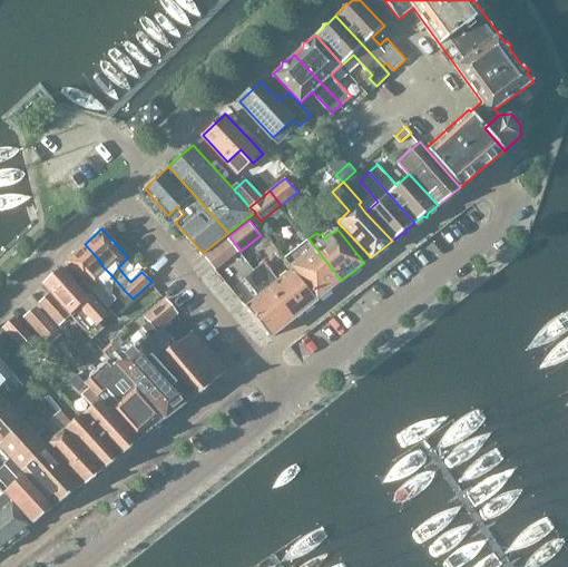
[(216,269),(240,251),(229,237),(206,256),(216,269)]
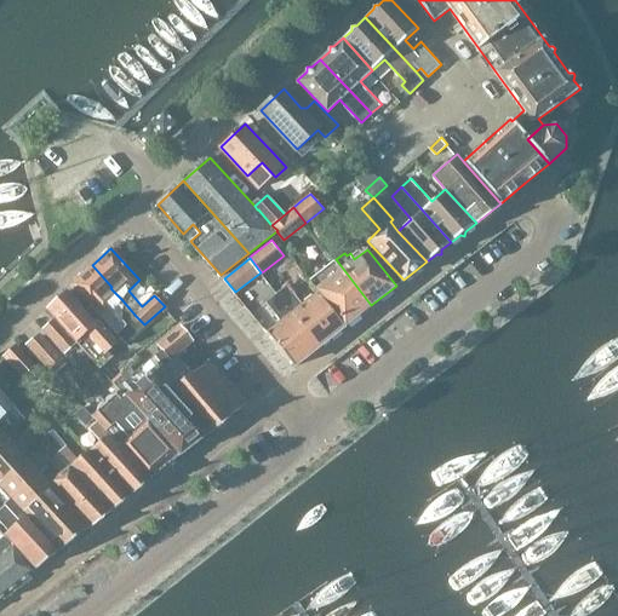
[(371,305),(336,259),(310,280),(347,324),(371,305)]
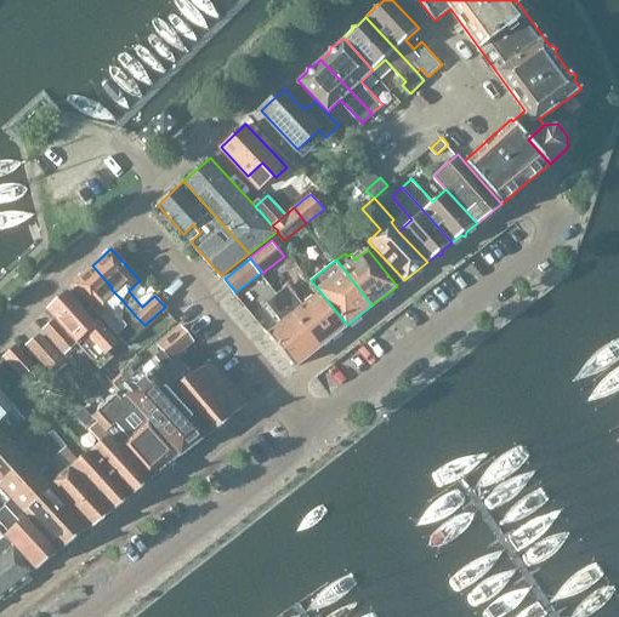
[(112,308),(121,300),(111,289),(112,287),(92,266),(73,284),(128,342),(145,325),(136,316),(128,325),(112,308)]
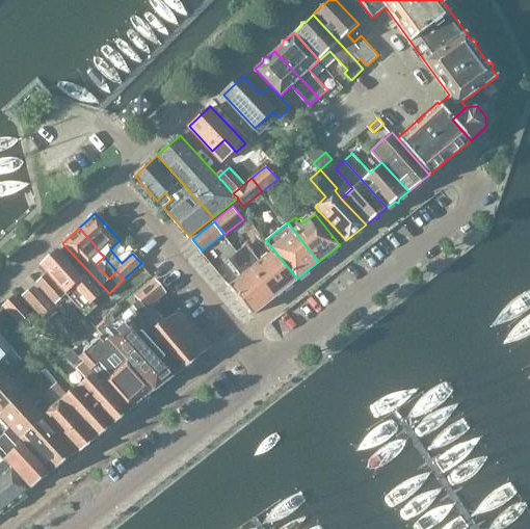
[(247,244),(238,252),(239,253),(247,263),(250,267),(274,296),(296,280),(272,250),(260,260),(247,244)]
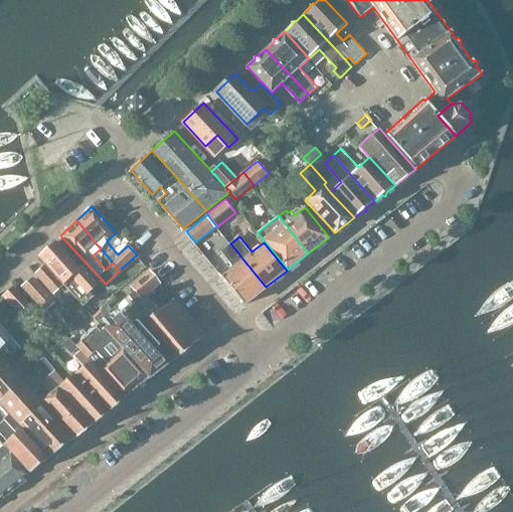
[(91,291),(99,284),(82,266),(79,269),(55,240),(40,256),(83,305),(95,295),(91,291)]
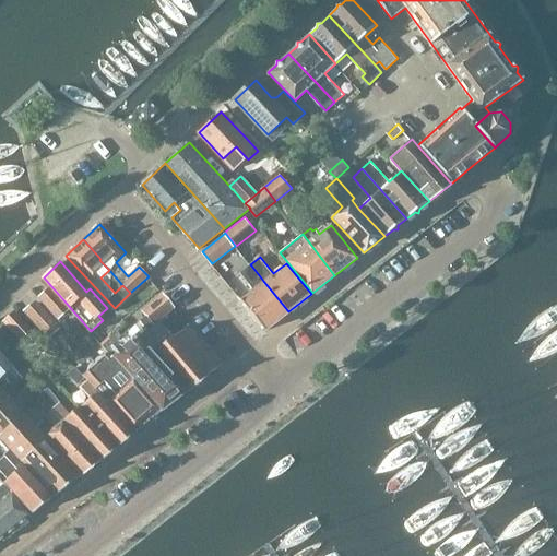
[(250,264),(240,272),(255,288),(241,299),(265,330),(288,311),(263,281),(260,276),(251,265),(250,264)]
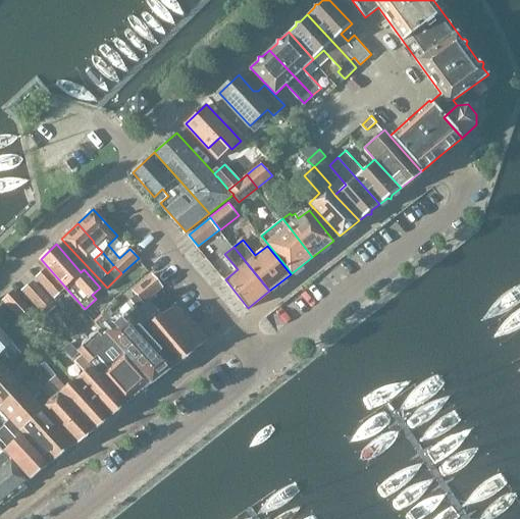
[(55,296),(64,288),(46,267),(37,275),(55,296)]
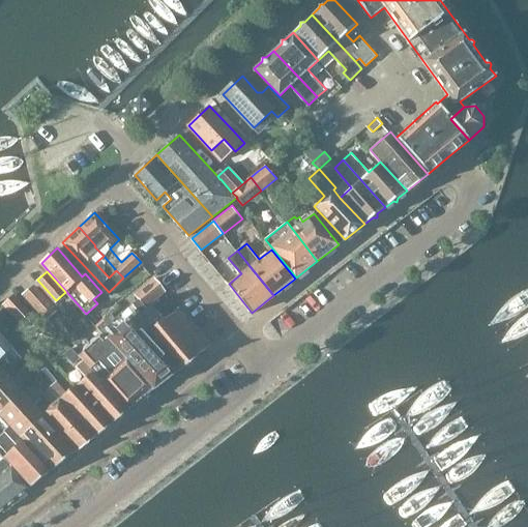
[(132,317),(133,318),(156,298),(166,292),(155,277),(135,294),(139,299),(125,310),(132,317)]
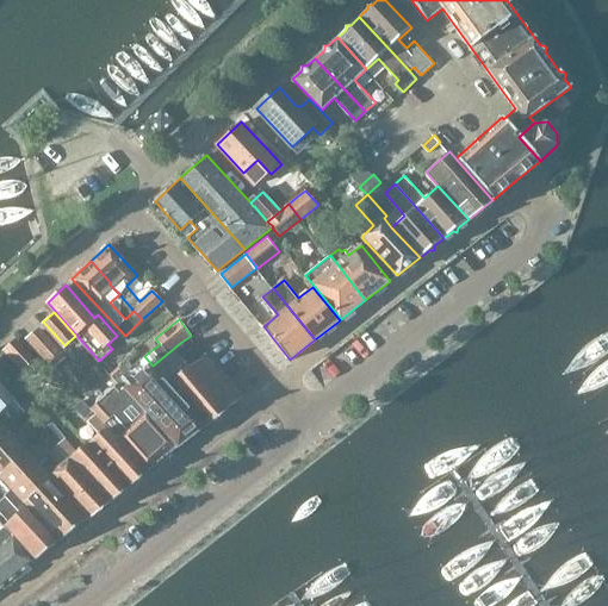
[(28,337),(47,358),(55,368),(67,356),(39,326),(28,337)]
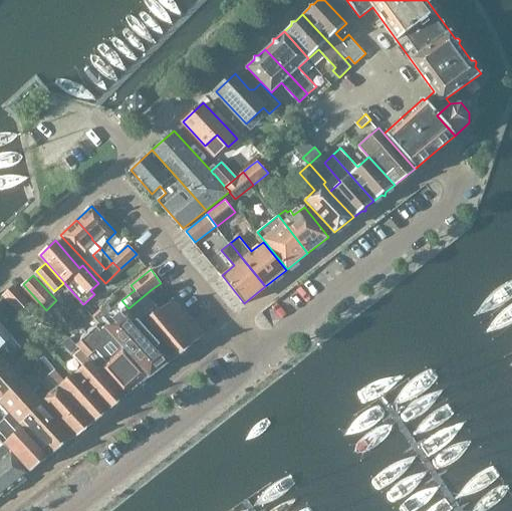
[(174,297),(142,323),(174,359),(206,333),(174,297)]
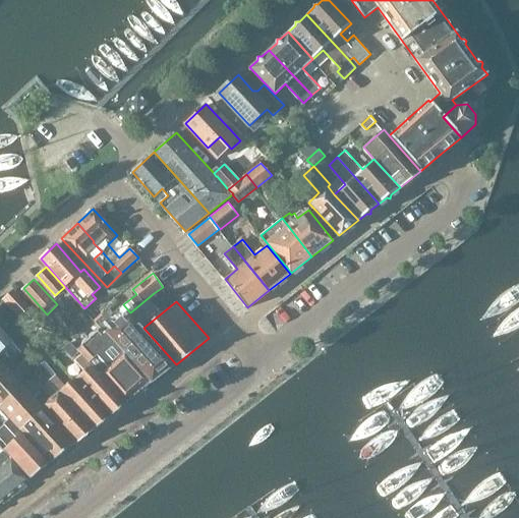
[(114,313),(110,309),(97,322),(102,327),(107,333),(151,383),(175,363),(130,312),(129,311),(124,317),(118,309),(114,313)]
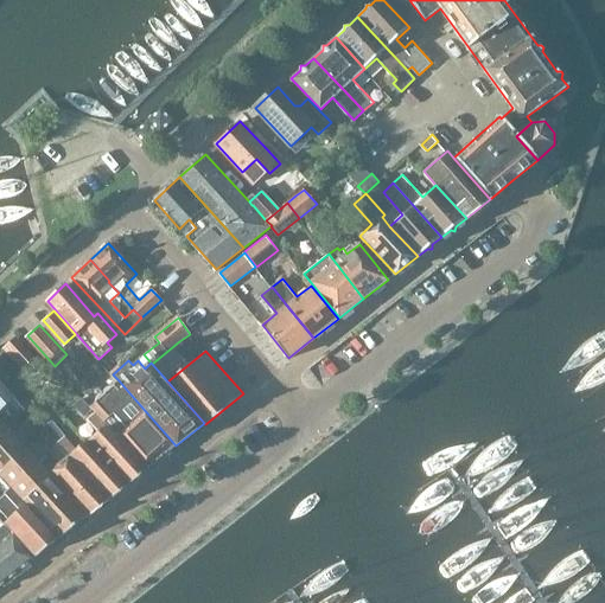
[(0,380),(0,418),(7,427),(26,409),(0,380)]
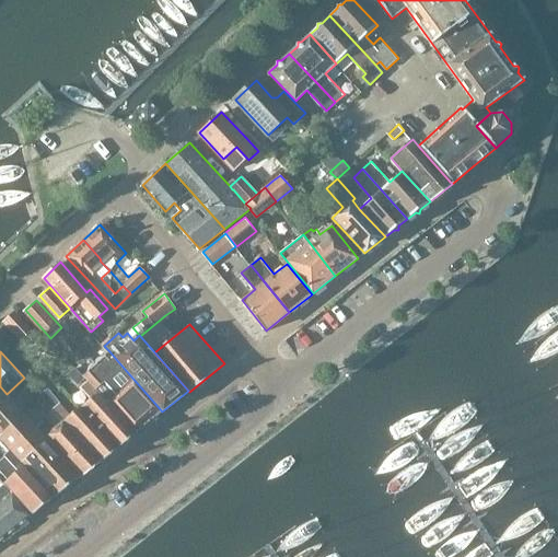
[(115,358),(109,351),(96,363),(149,421),(162,412),(115,358)]
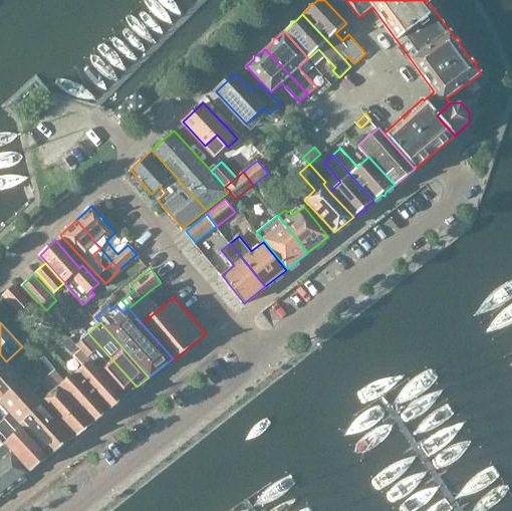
[(137,387),(88,333),(77,343),(81,348),(124,397),(137,387)]
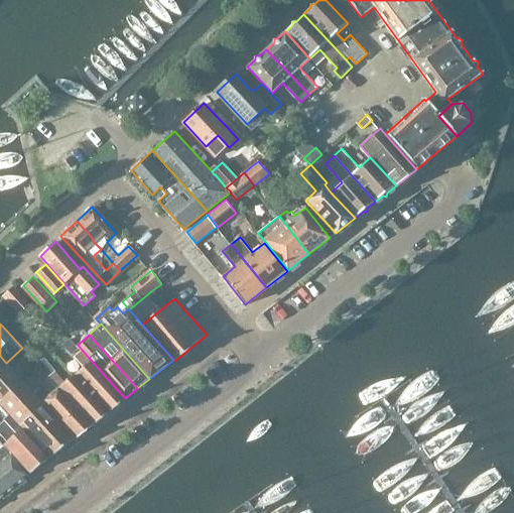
[(125,398),(82,350),(75,356),(85,368),(76,374),(109,411),(125,398)]
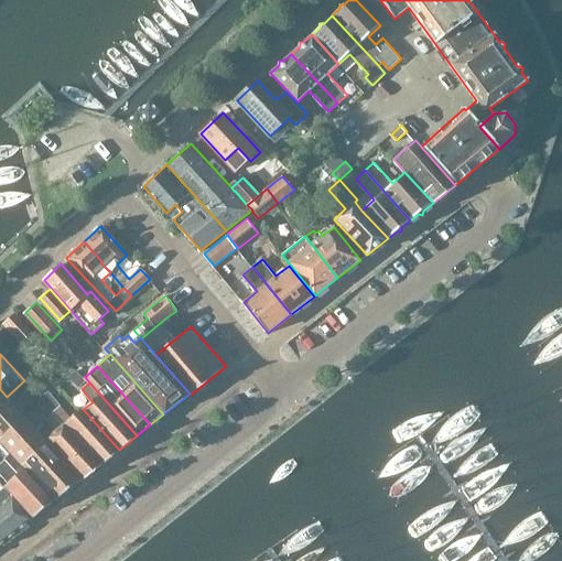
[(0,441),(26,418),(7,397),(0,389),(0,441)]
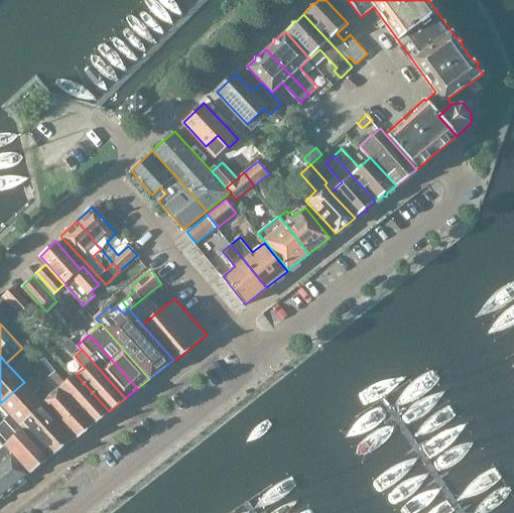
[(45,372),(46,373),(53,367),(45,357),(37,362),(45,372)]
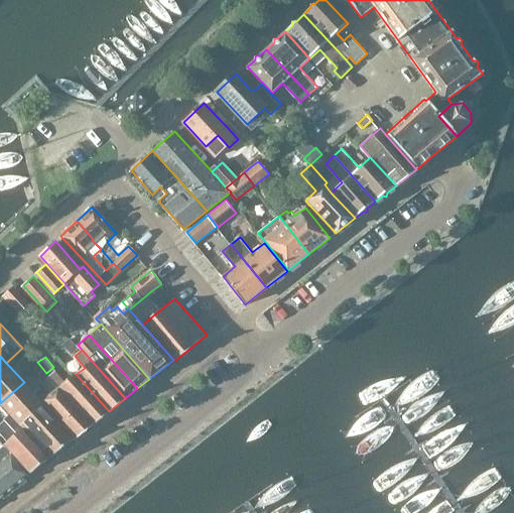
[(93,424),(109,411),(76,374),(66,382),(55,370),(48,375),(93,424)]
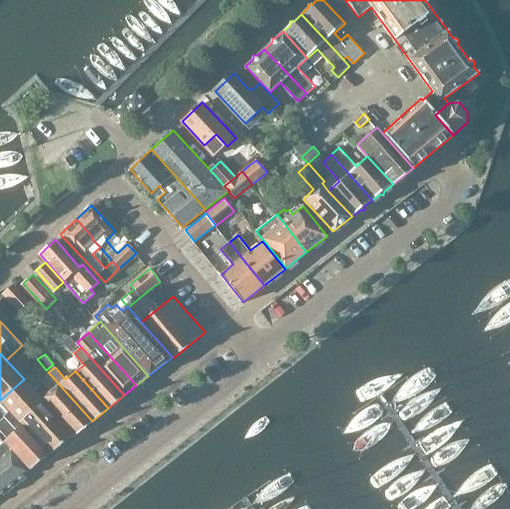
[(92,421),(48,372),(41,379),(51,390),(41,398),(75,434),(92,421)]
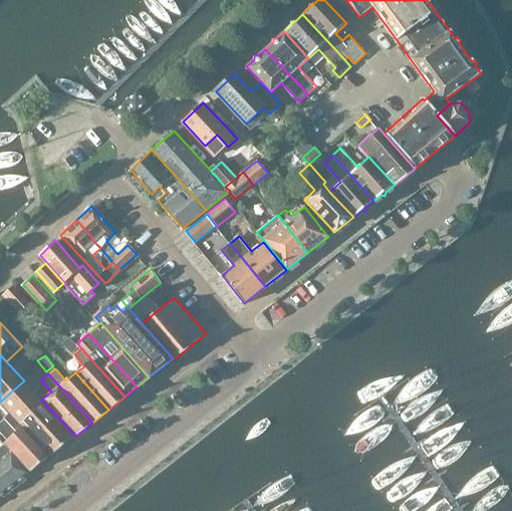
[(0,405),(9,415),(48,458),(75,436),(41,400),(24,380),(0,402),(0,405)]
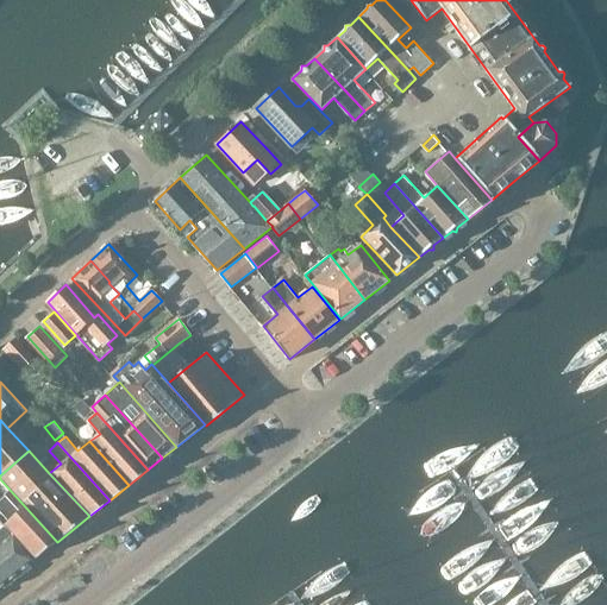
[(57,542),(11,491),(0,499),(0,510),(8,521),(5,524),(36,559),(57,542)]
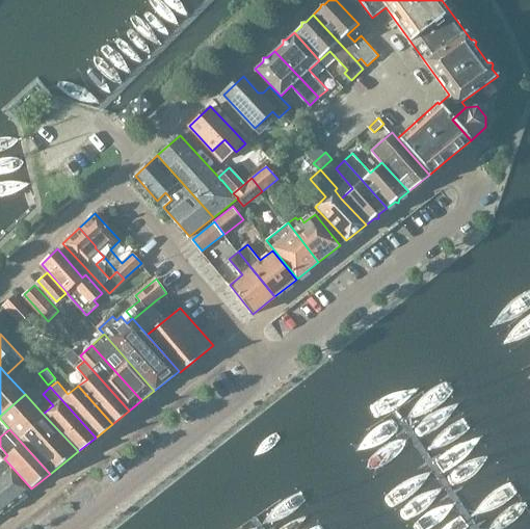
[(0,513),(31,488),(4,458),(1,455),(0,455),(0,513)]
